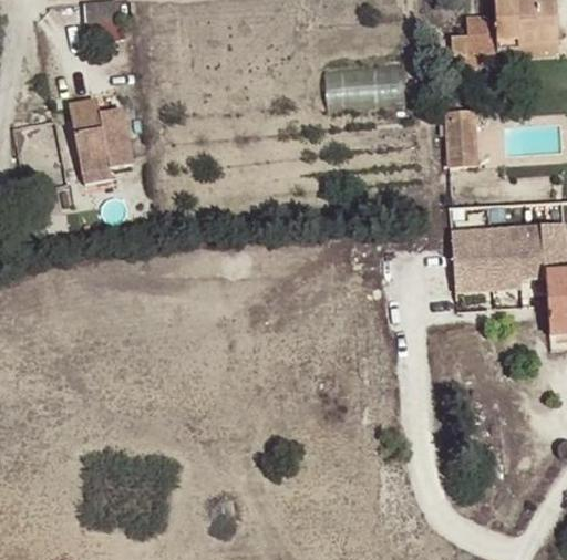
[(95,0),(84,1),(86,19),(119,16),(116,0),(95,0)]
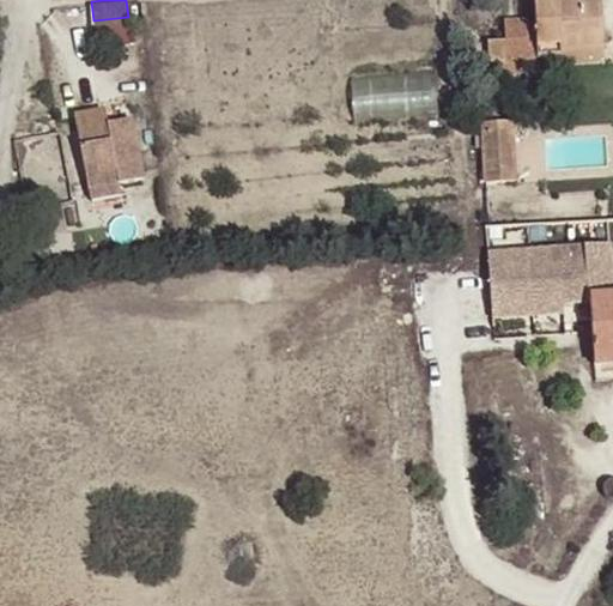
[(490,61),(507,61),(507,53),(527,53),(560,49),(562,44),(604,42),(600,0),(534,0),(535,14),(504,18),(505,35),(489,36),(490,61)]
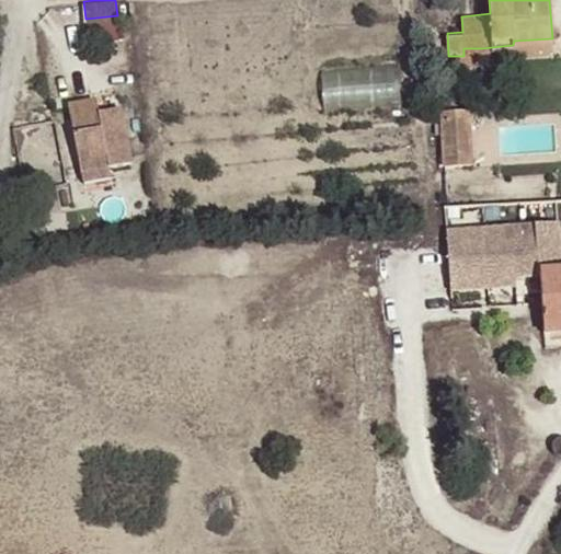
[(553,53),(552,38),(514,41),(513,45),(514,56),(553,53)]
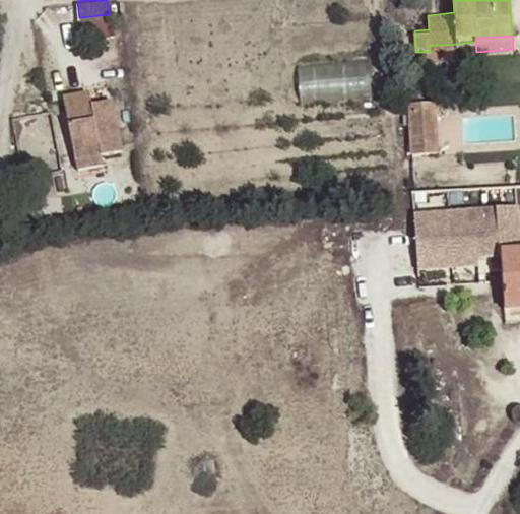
[(430,45),(430,52),(431,59),(447,58),(447,45),(430,45)]
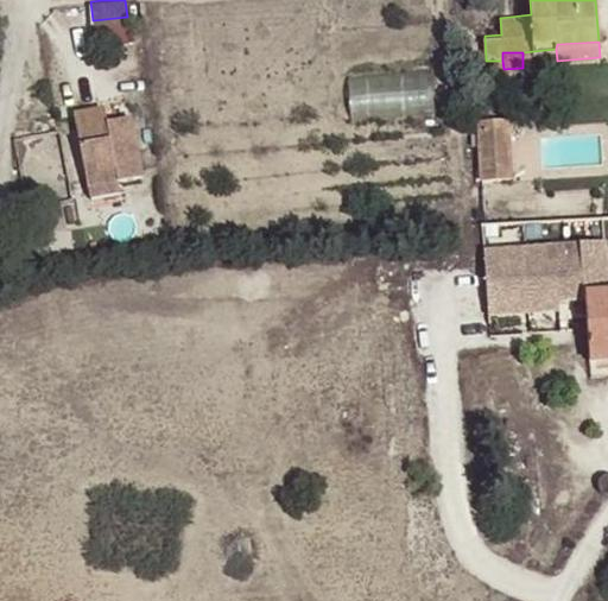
[(434,58),(347,67),(352,115),(438,107),(434,58)]
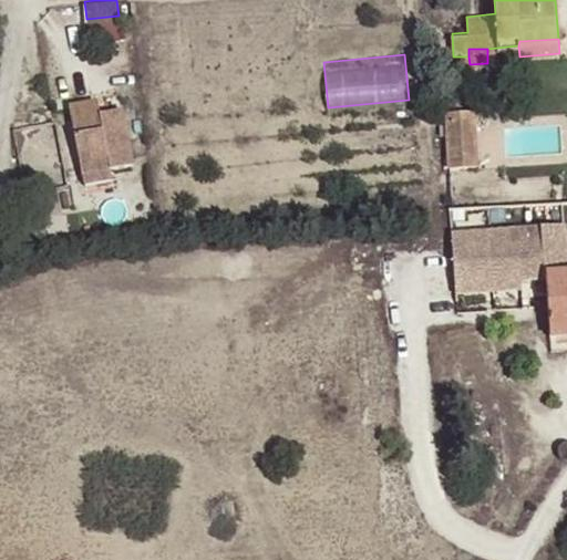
[(122,105),(100,110),(110,164),(133,159),(122,105)]
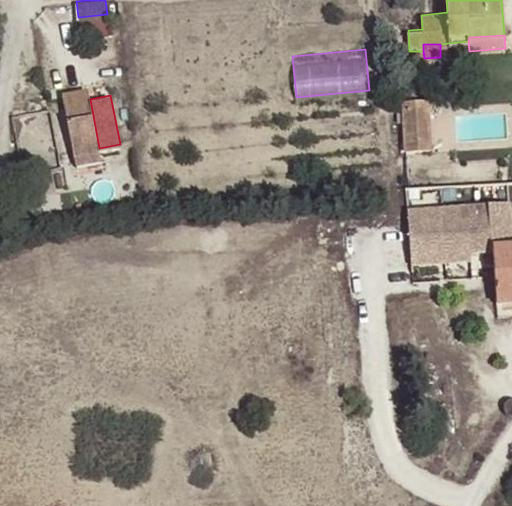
[(427,98),(404,99),(407,147),(429,147),(427,98)]
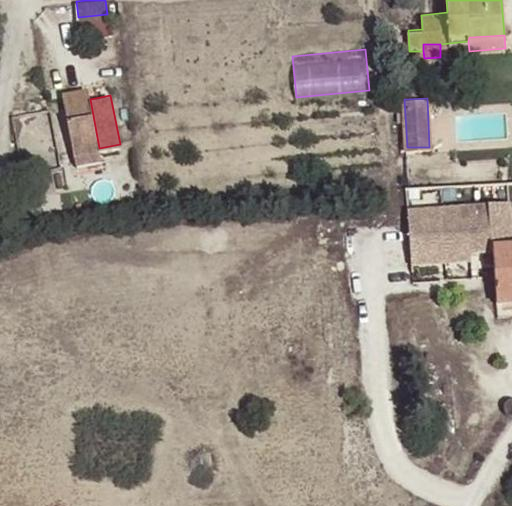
[(493,245),(494,262),(511,260),(511,242),(510,211),(511,210),(511,189),(509,190),(509,202),(410,208),(414,250),(493,245)]
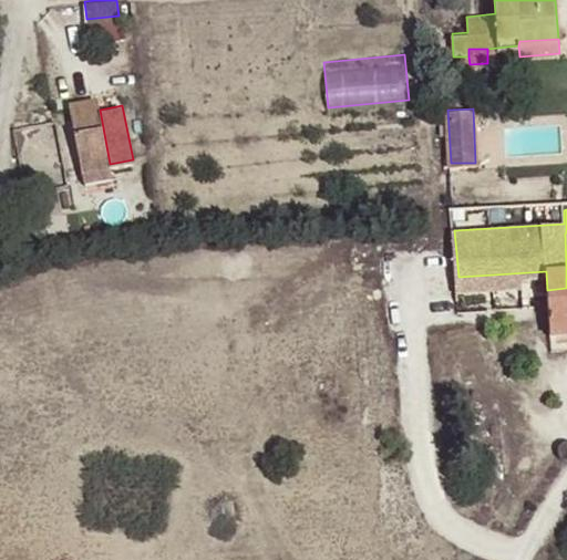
[(566,288),(547,290),(550,332),(566,331),(566,288)]
